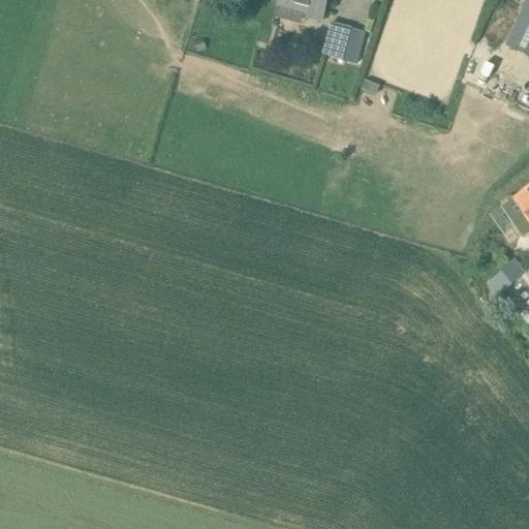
[(279,0),(278,4),(306,12),(305,17),(320,21),(327,0),(279,0)]
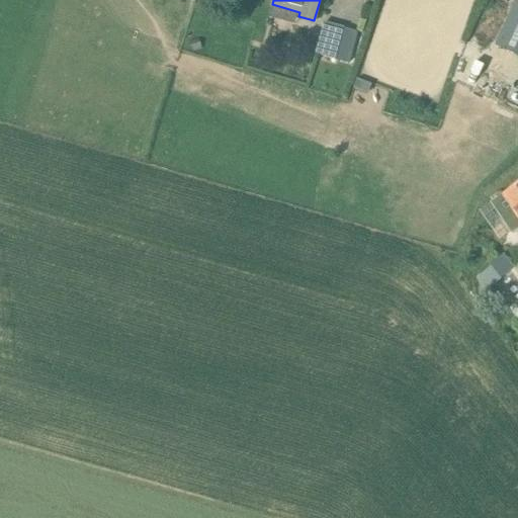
[(517,0),(514,0),(494,45),(517,55),(517,0)]
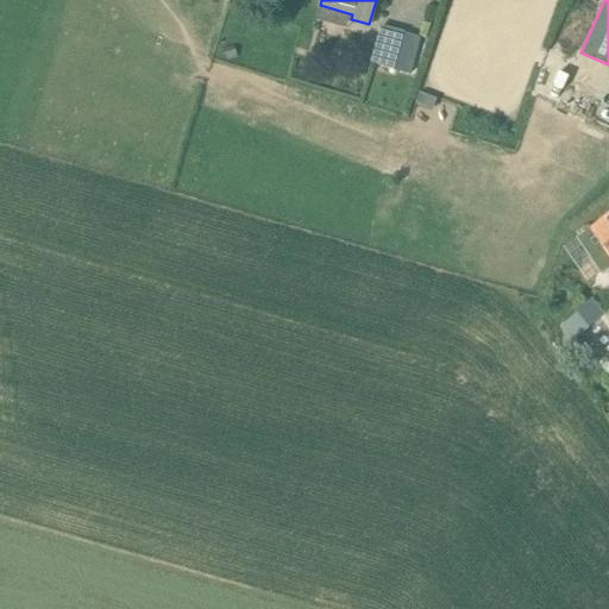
[(371,63),(395,70),(412,75),(416,56),(400,51),(406,32),(381,25),(371,63)]
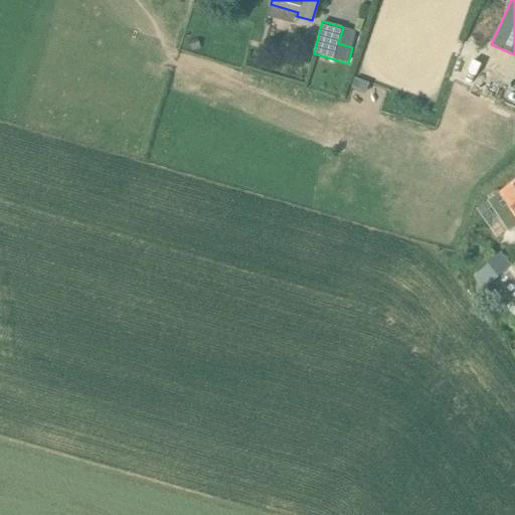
[(474,81),(514,102),(514,78),(483,62),(474,81)]
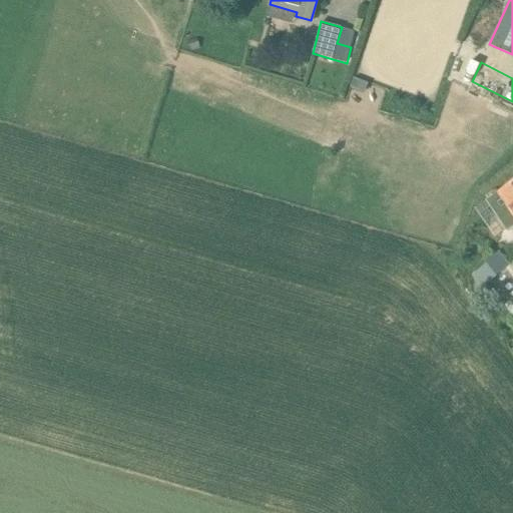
[(508,230),(512,227),(512,183),(498,193),(502,198),(491,205),(508,230)]
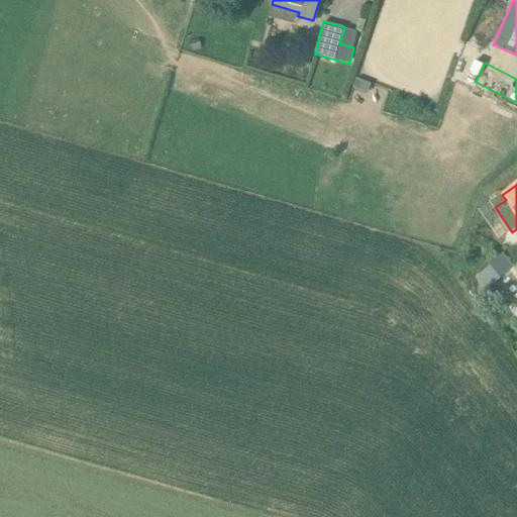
[(484,275),(491,286),(516,320),(516,265),(512,269),(503,256),(484,275)]
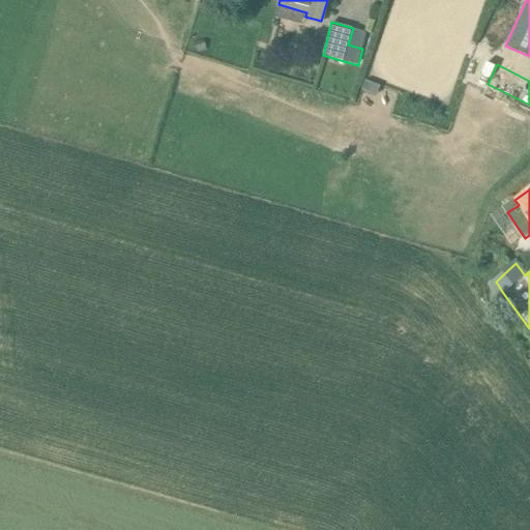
All buildings are outlined.
